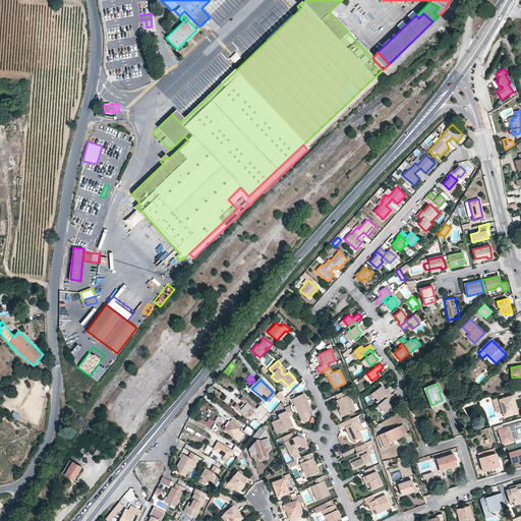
[(382,385),(373,391),(381,398),(383,397),(385,399),(391,394),(389,391),(388,392),(382,385)]
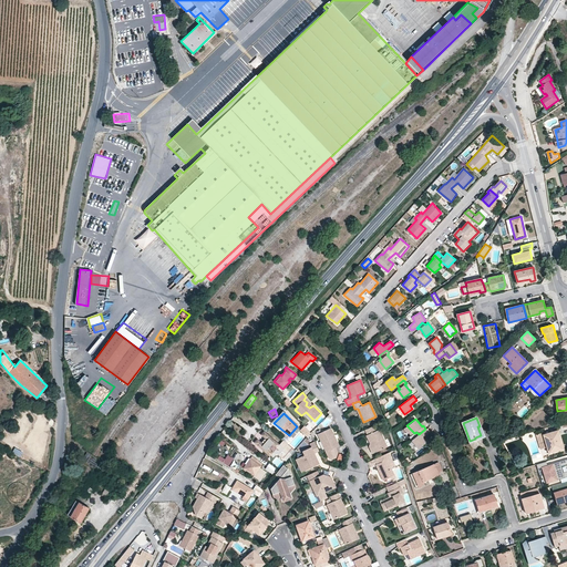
[(372,442),(375,451),(387,446),(379,430),(375,431),(373,425),(366,430),(368,435),(367,436),(370,443),(372,442)]
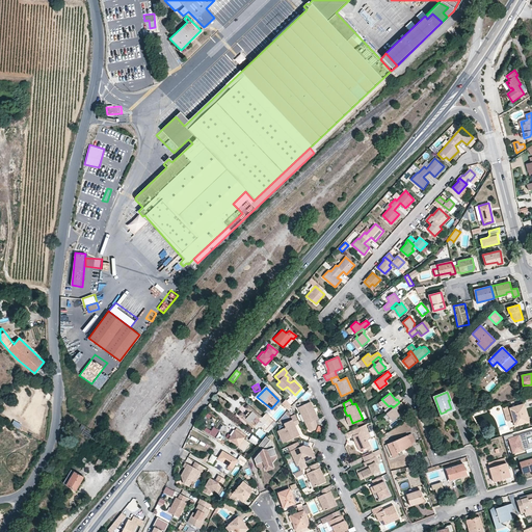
[(451,399),(450,400),(448,400),(451,408),(446,410),(446,411),(447,414),(455,409),(451,399)]
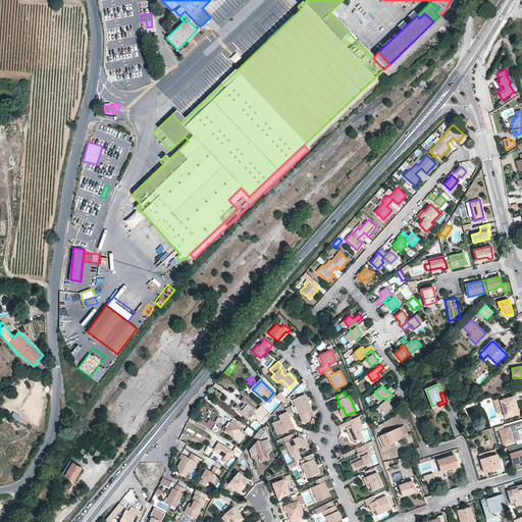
[(276,397),(281,402),(284,399),(278,394),(276,397)]
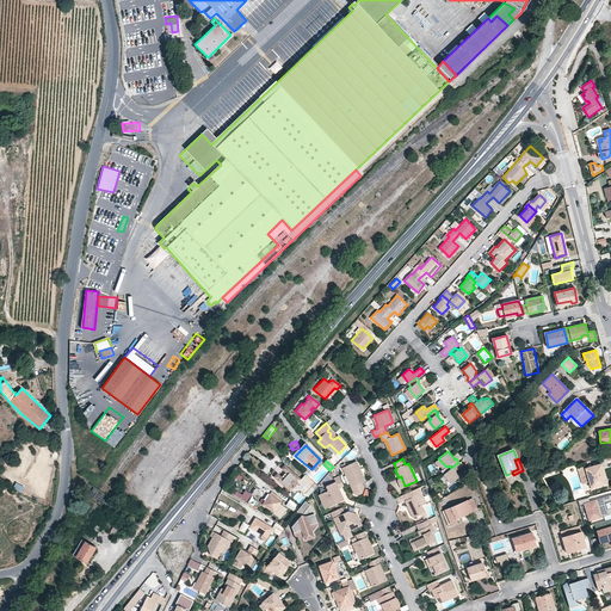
[(356,461),(343,468),(352,492),(353,494),(356,495),(359,495),(364,493),(365,488),(364,485),(359,486),(357,483),(364,480),(356,461)]
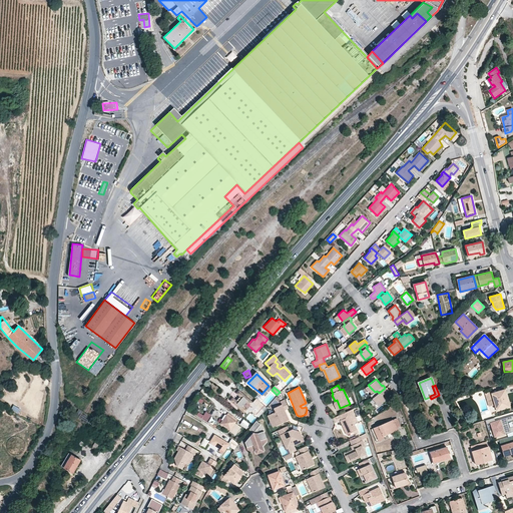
[(388,392),(385,388),(379,393),(373,398),(378,406),(385,400),(383,397),(388,392)]
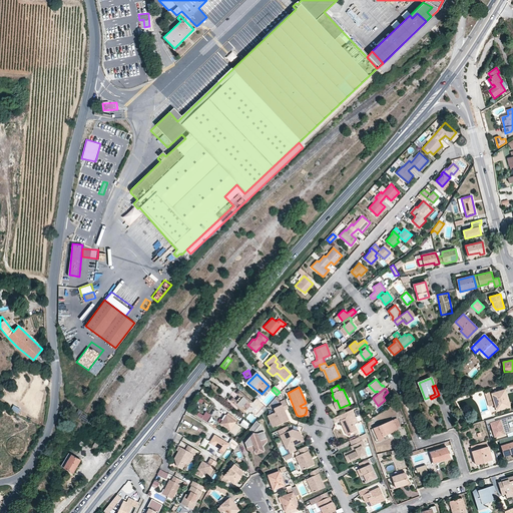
[(510,406),(505,389),(492,393),(497,410),(510,406)]
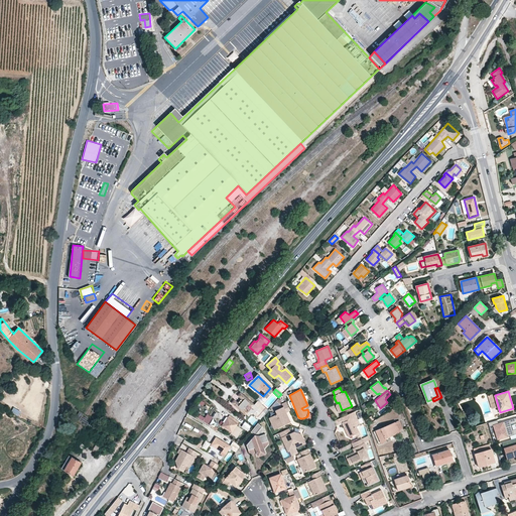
[(254,405),(240,392),(237,396),(241,399),(238,403),(234,399),(231,403),(245,415),(246,414),(248,416),(252,413),(260,420),(268,410),(258,401),(254,405)]
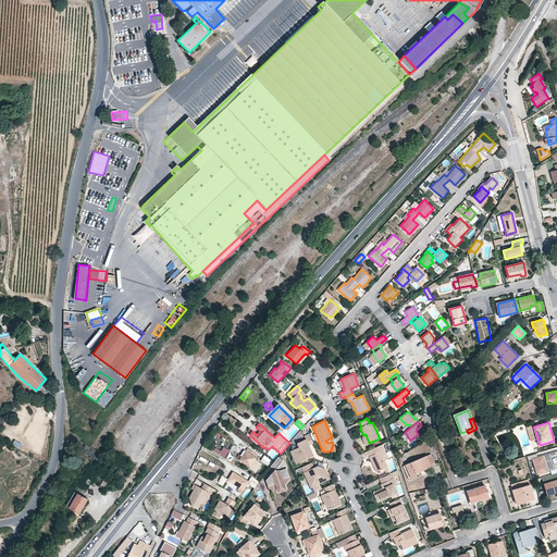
[(312,441),(309,434),(302,435),(304,440),(296,443),(299,448),(292,452),(296,465),(314,457),(310,448),(307,449),(306,444),(312,441)]
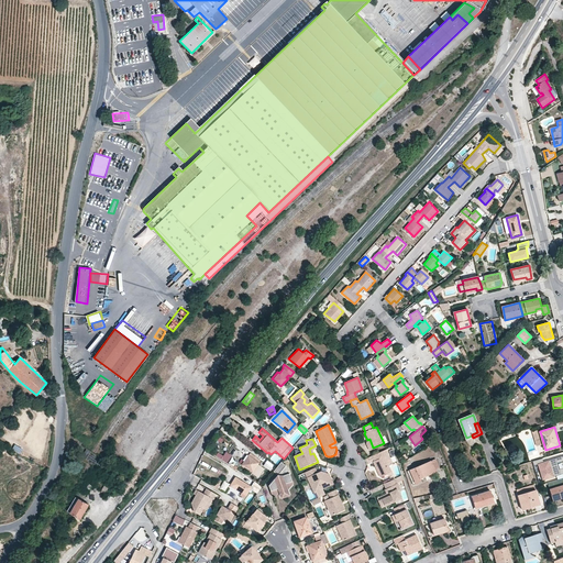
[(20,453),(23,448),(14,444),(12,449),(20,453)]
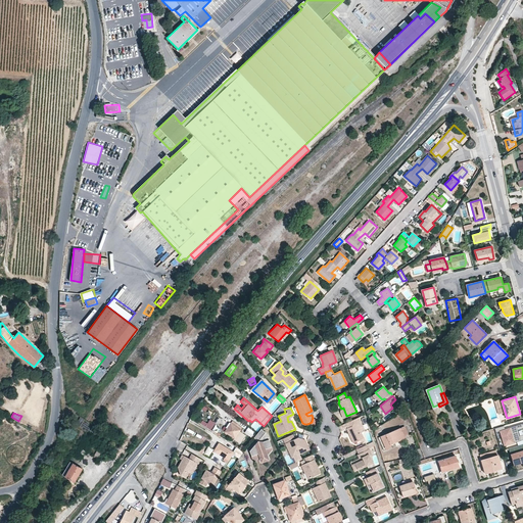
[(359,418),(347,422),(349,427),(348,427),(351,435),(349,436),(353,443),(355,444),(358,443),(366,440),(362,432),(365,431),(359,418)]
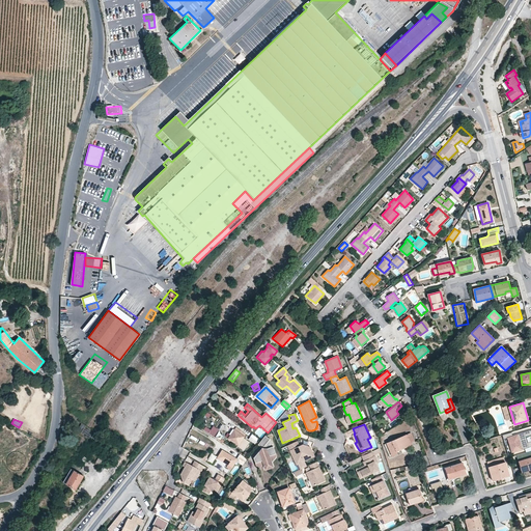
[(205,426),(204,429),(215,437),(219,429),(214,426),(211,429),(205,426)]
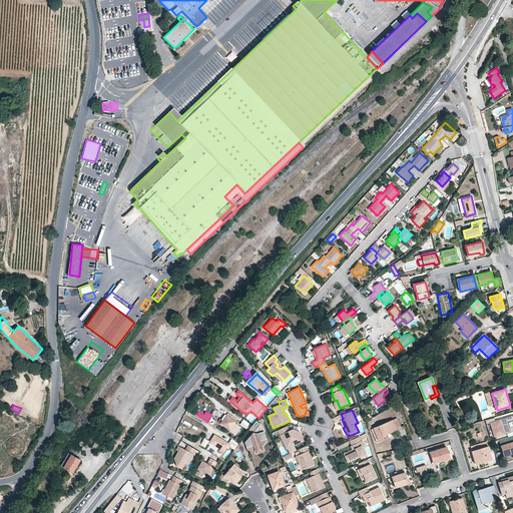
[(227,413),(219,424),(236,435),(242,427),(235,422),(237,419),(227,413)]
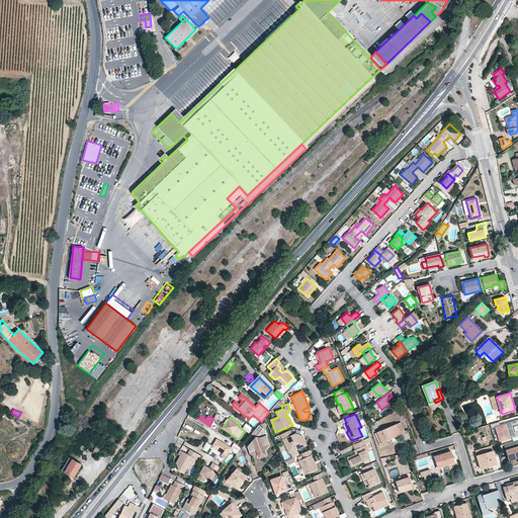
[(499,422),(490,424),(491,428),(495,427),(499,441),(517,435),(517,430),(517,431),(514,432),(512,426),(517,424),(517,422),(517,420),(500,425),(499,422)]
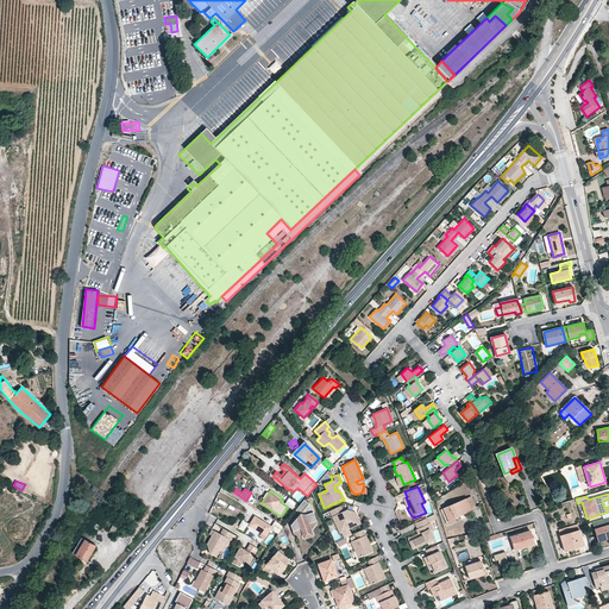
[(252,504),(256,498),(250,495),(246,502),(252,504)]
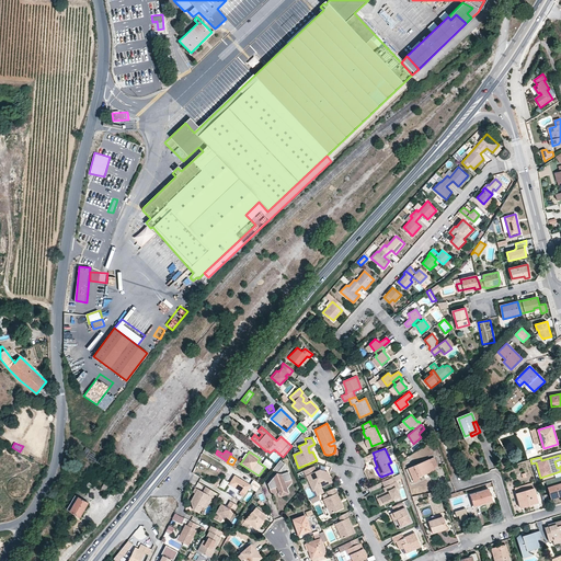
[(409,468),(413,479),(419,477),(434,470),(434,468),(437,467),(434,458),(409,468)]
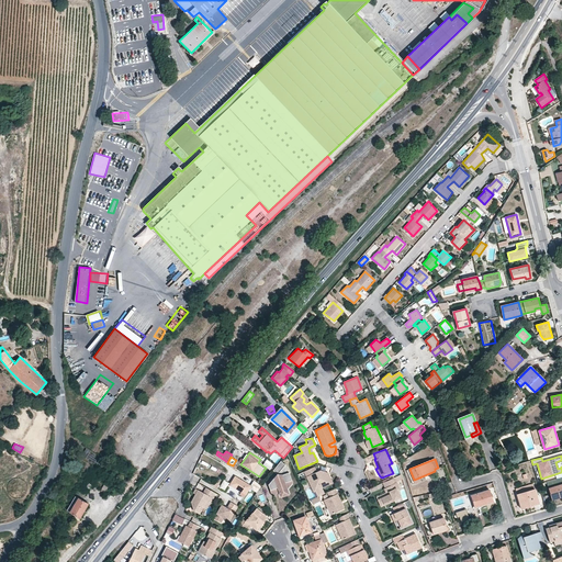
[(288,467),(281,461),(273,471),(278,474),(268,485),(271,494),(279,491),(279,493),(280,495),(288,493),(287,490),(284,483),(292,481),(288,467)]
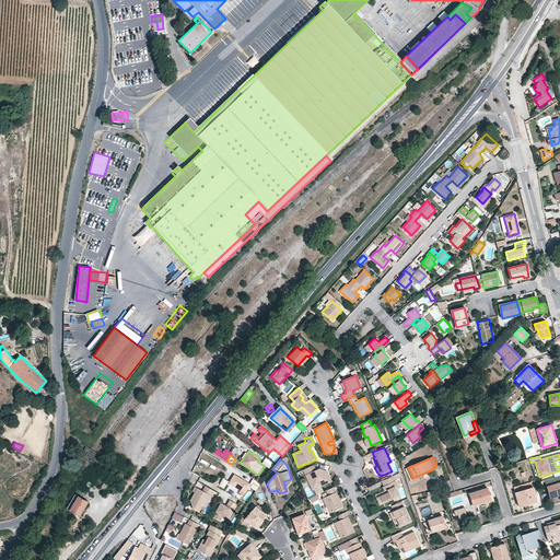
[(315,469),(314,465),(304,469),(308,478),(312,477),(313,481),(313,483),(315,488),(317,493),(323,491),(321,486),(331,480),(327,470),(322,469),(319,473),(316,471),(315,469)]
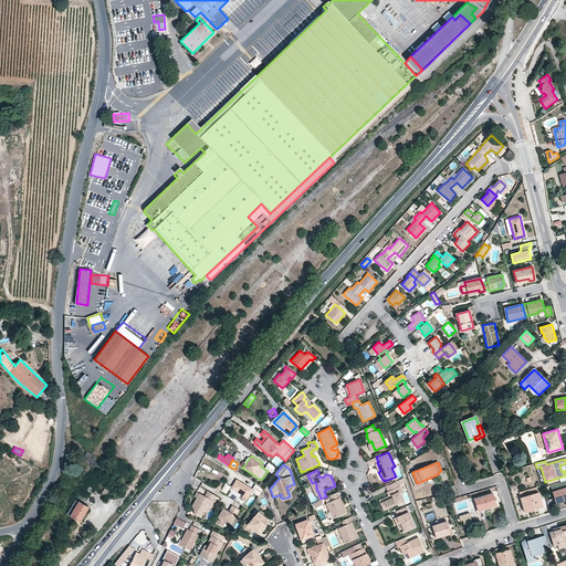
[(237,479),(231,488),(243,494),(241,498),(245,501),(250,494),(252,495),(254,492),(252,491),(253,489),(237,479)]
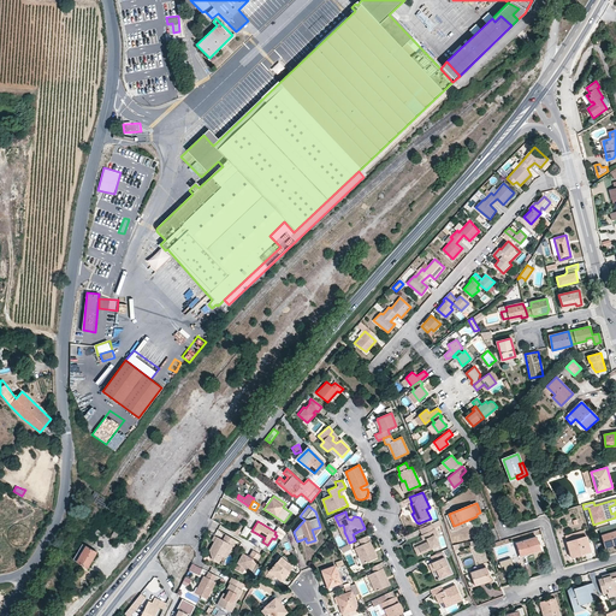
[(428,521),(420,526),(424,534),(421,534),(424,539),(427,538),(430,538),(432,540),(428,542),(428,540),(419,545),(422,552),(439,545),(436,535),(438,535),(433,522),(428,521)]
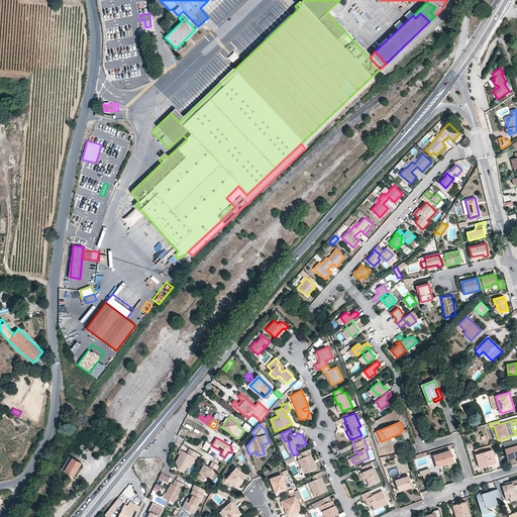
[(207,451),(211,444),(206,441),(202,448),(207,451)]
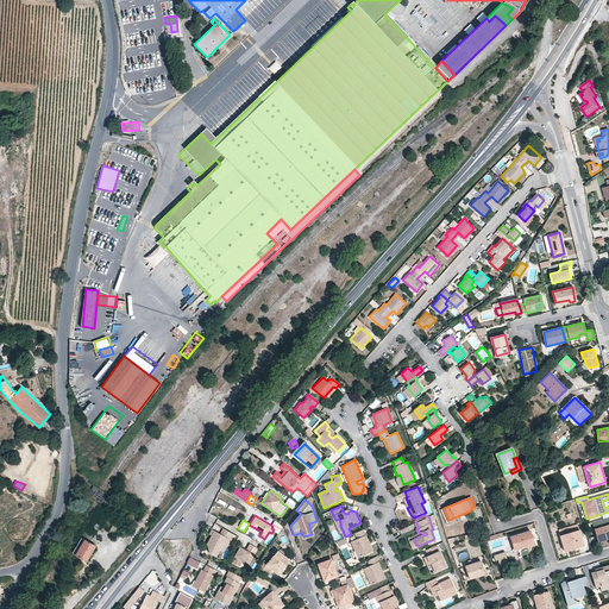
[(608,523),(595,528),(598,541),(608,538),(608,523)]
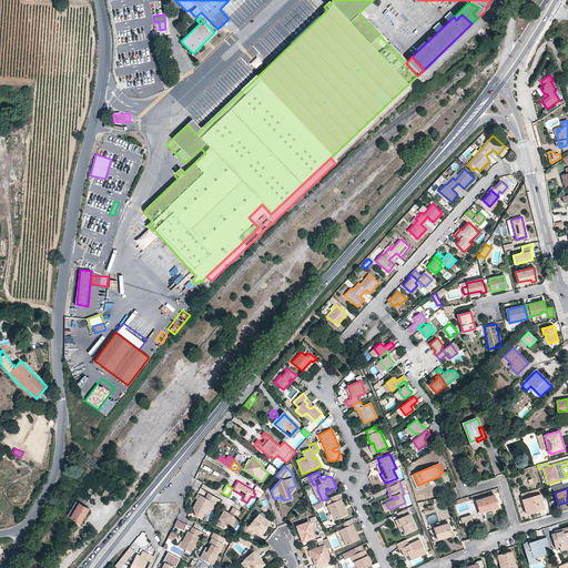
[(520,495),(523,499),(540,495),(538,489),(520,495)]
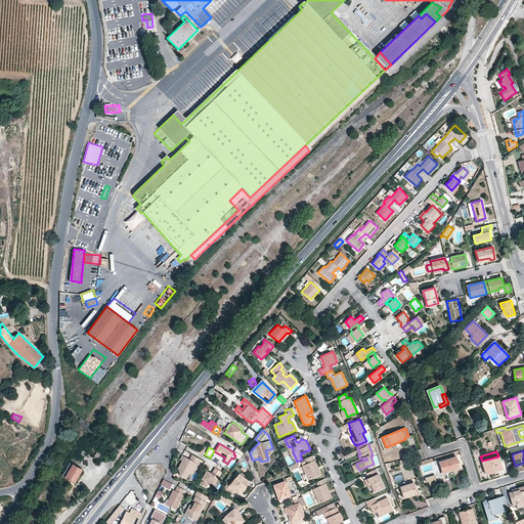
[(318,467),(312,454),(305,459),(307,463),(302,465),(308,479),(318,474),(315,468),(318,467)]
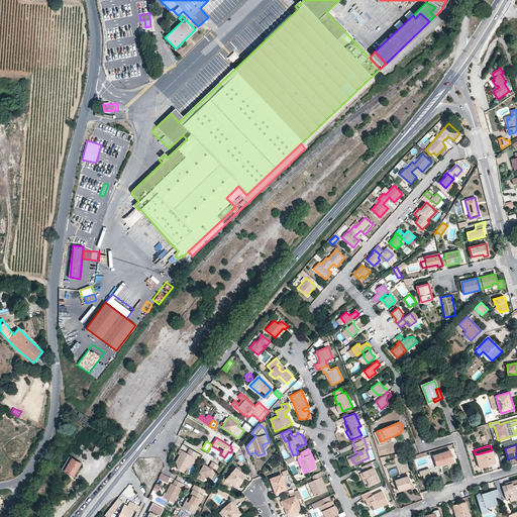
[(198,453),(190,449),(189,454),(182,450),(176,461),(179,470),(182,473),(190,460),(193,462),(198,453)]
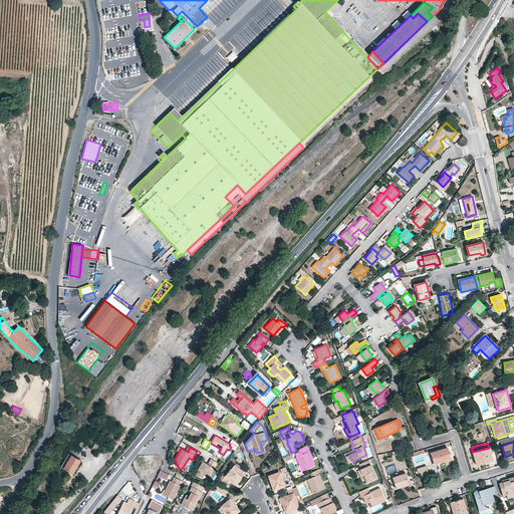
[(447,448),(430,453),(434,464),(450,458),(447,448)]
